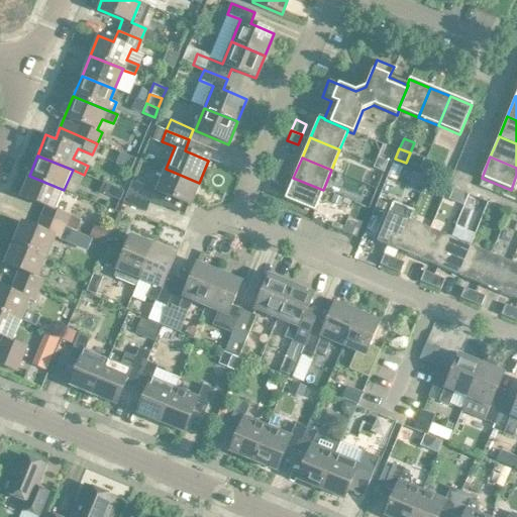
[(373,168),(383,172),(387,162),(377,158),(373,168)]
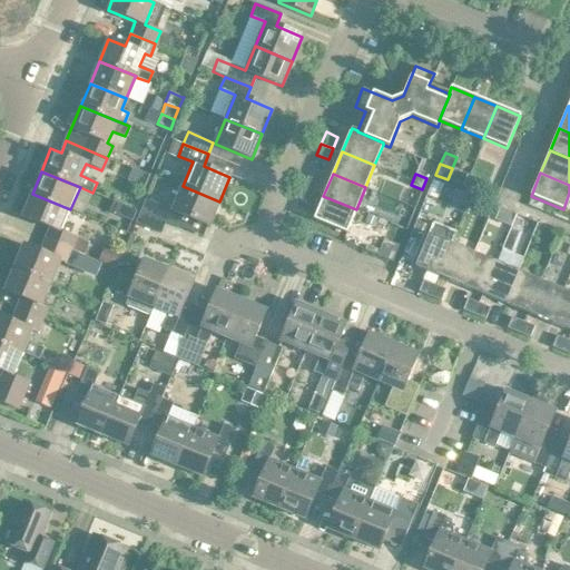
[(467,174),(462,186),(473,190),(478,178),(467,174)]
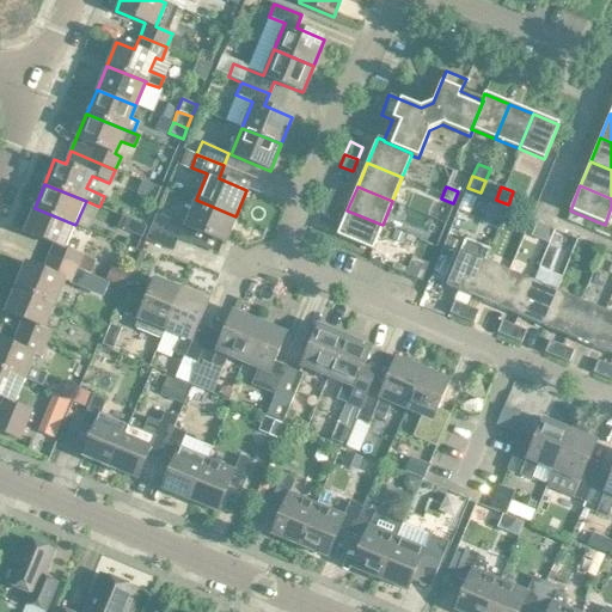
[(330,189),(325,202),(337,207),(342,195),(330,189)]
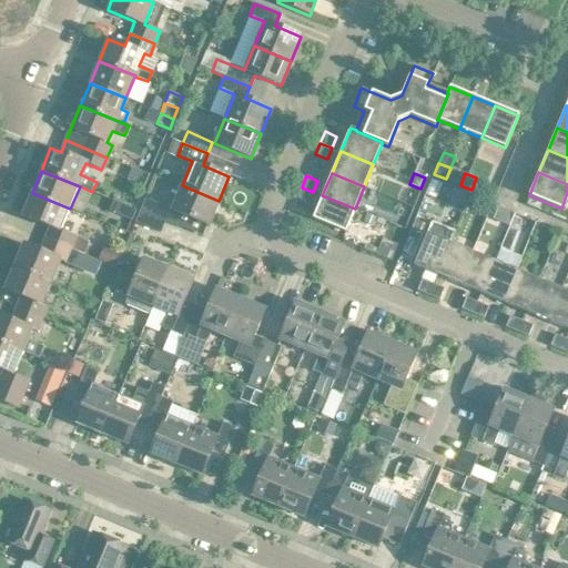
[(483,194),(487,183),(476,178),(472,190),(483,194)]
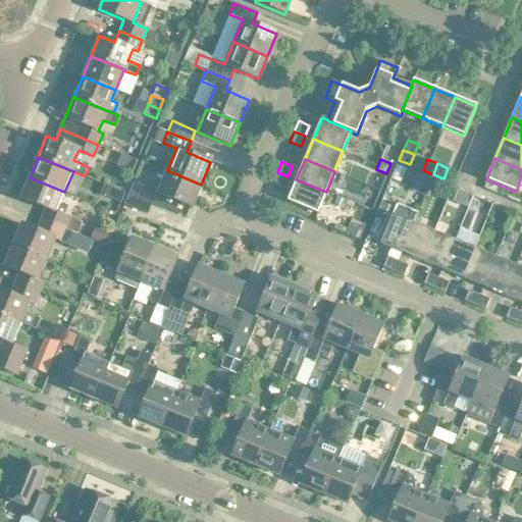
[(128,194),(152,203),(185,217),(190,206),(192,207),(201,185),(167,170),(158,193),(134,183),(128,194)]
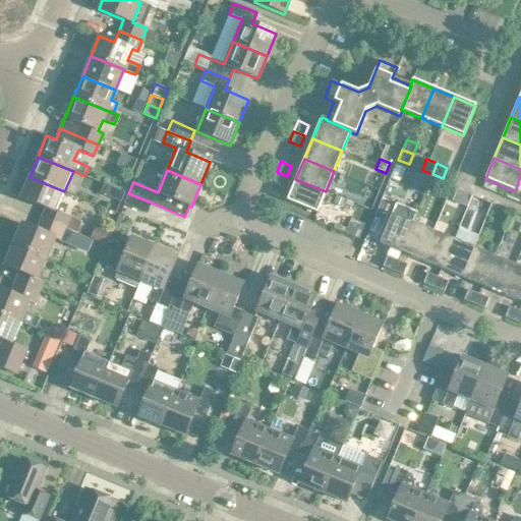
[(273,182),(283,186),(287,176),(277,172),(273,182)]
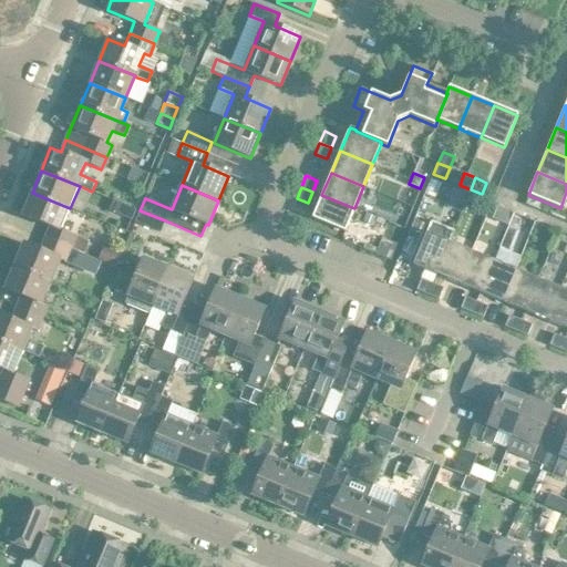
[(61,230),(70,208),(32,193),(22,215),(50,226),(44,238),(71,249),(84,255),(90,243),(61,230)]
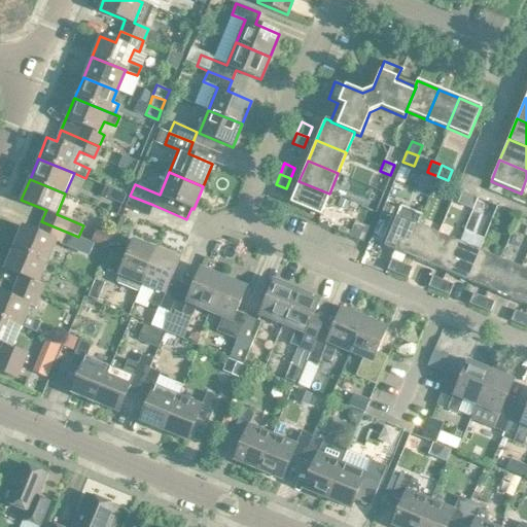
[(329,194),(299,181),(290,203),(320,215),(329,194)]
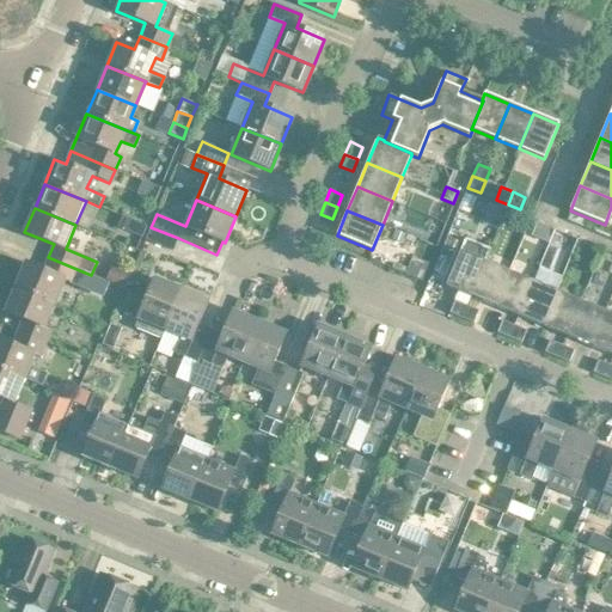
[(118,228),(142,238),(146,226),(123,216),(118,228)]
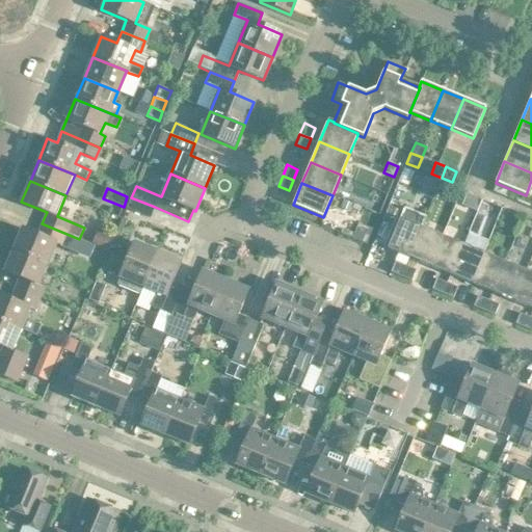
[(155,207),(131,197),(127,208),(150,218),(155,207)]
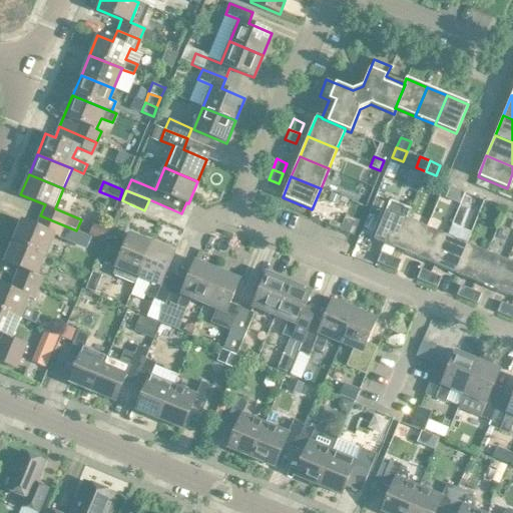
[(394,248),(406,218),(385,210),(373,239),(394,248)]
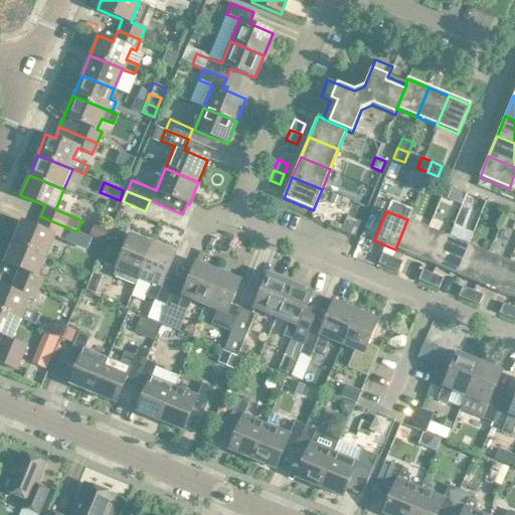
[(12,241),(46,255),(55,235),(60,237),(64,226),(40,216),(36,227),(21,221),(12,241)]
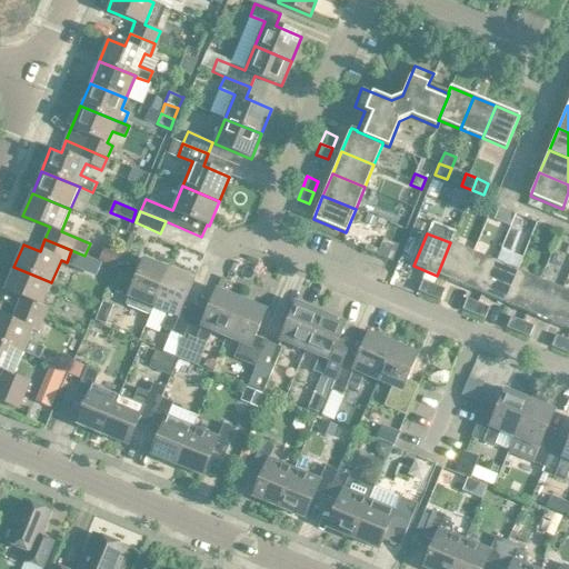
[(459,285),(472,251),(450,242),(437,276),(459,285)]
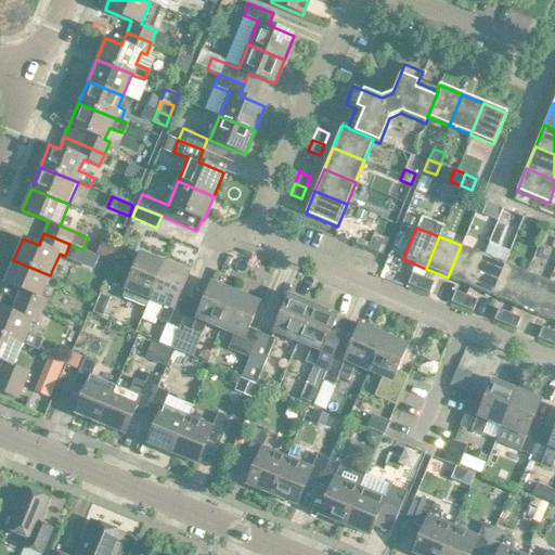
[(117,248),(101,241),(95,255),(112,261),(117,248)]
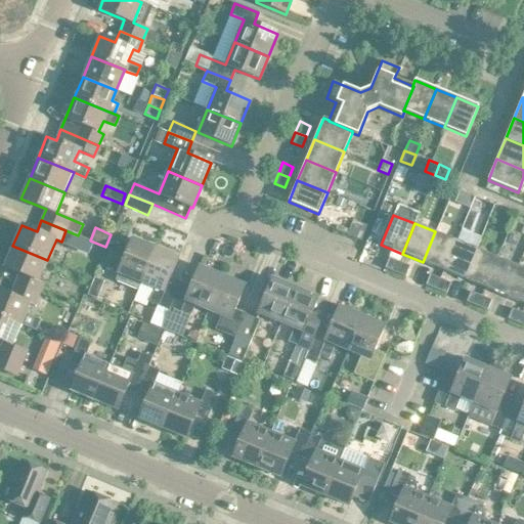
[(435,231),(423,262),(443,270),(455,241),(435,231)]
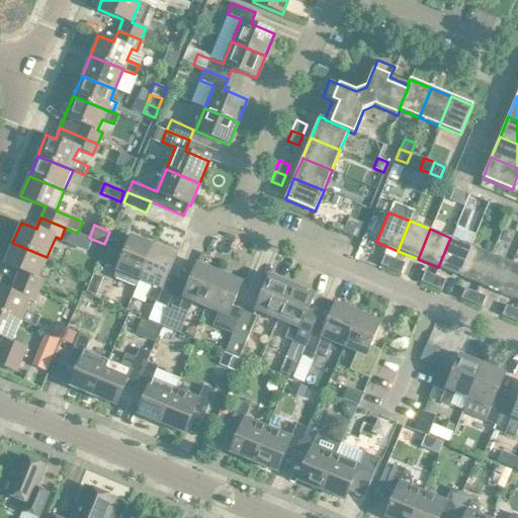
[(139,279),(153,246),(131,236),(116,270),(139,279)]
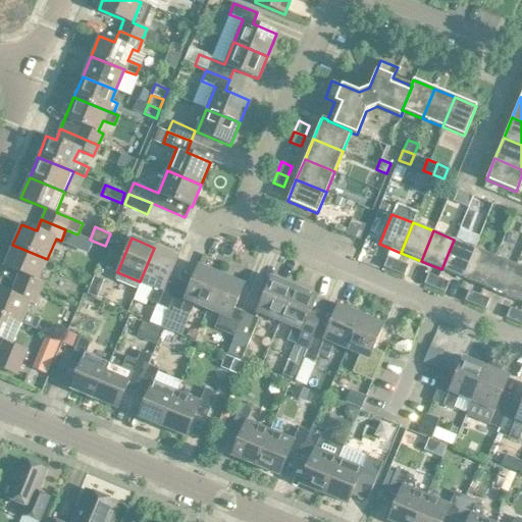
[(454,240),(441,269),(462,277),(474,248),(454,240)]
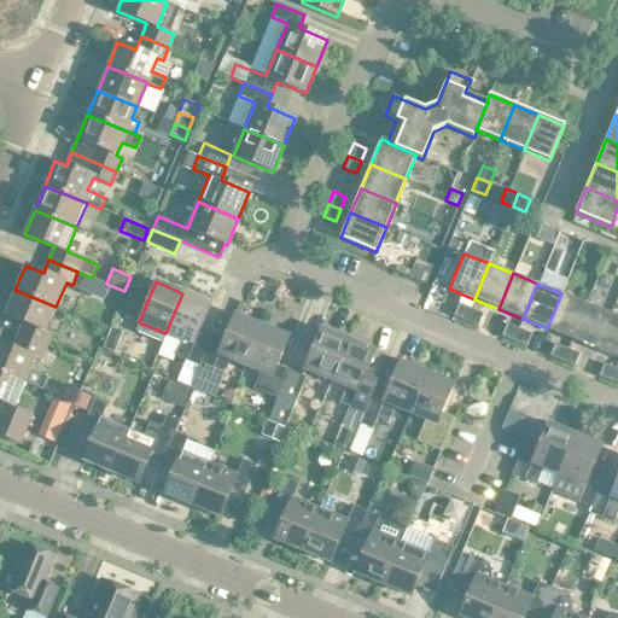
[(17,336),(46,348),(52,334),(46,332),(56,307),(15,290),(5,315),(23,322),(17,336)]
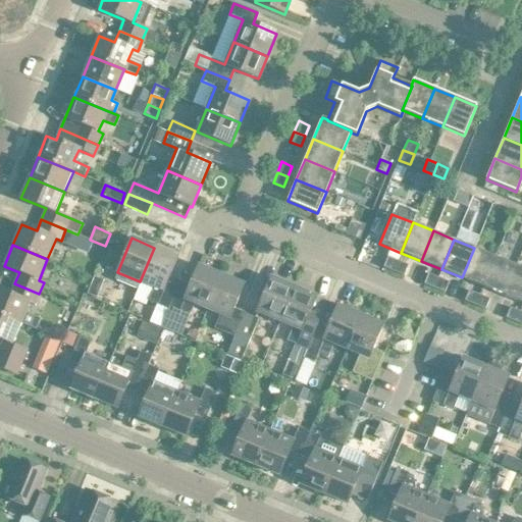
[(176,257),(154,248),(140,281),(153,286),(148,301),(167,309),(177,285),(167,281),(176,257)]
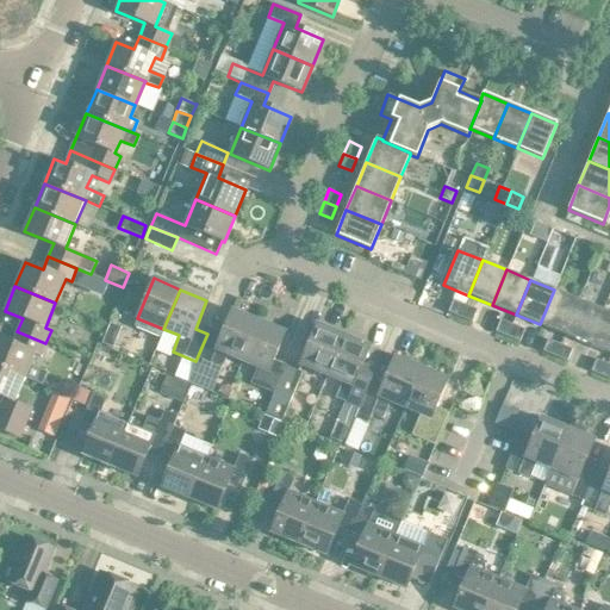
[(564,335),(578,299),(554,290),(540,324),(564,335)]
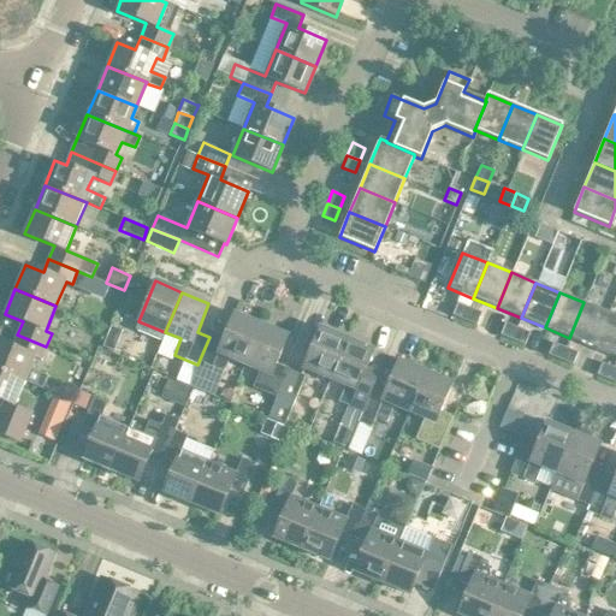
[(584,302),(569,338),(593,348),(608,313),(584,302)]
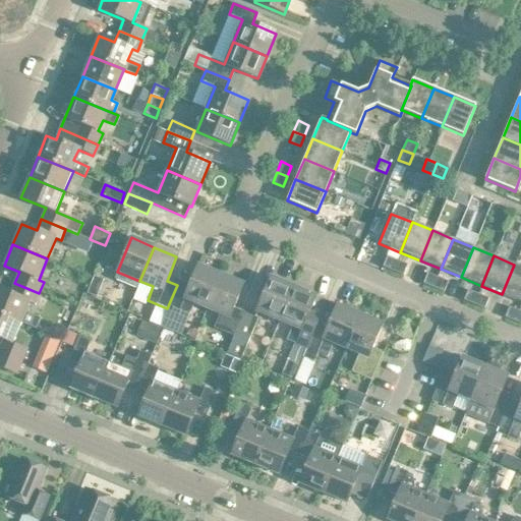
[(386,256),(382,267),(392,271),(397,261),(386,256)]
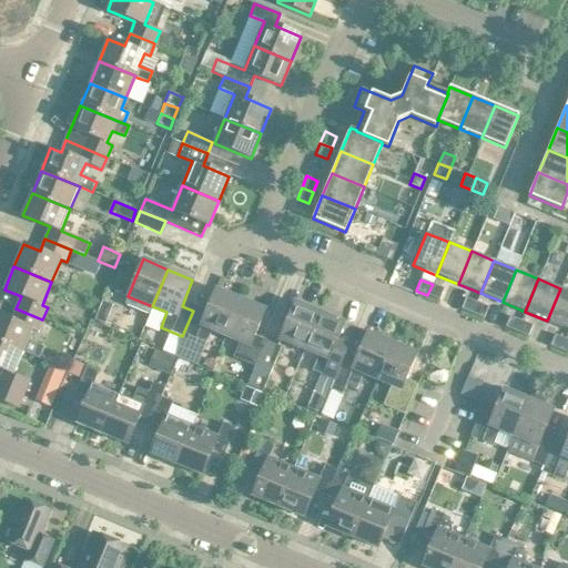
[(444,288),(433,284),(427,295),(439,300),(444,288)]
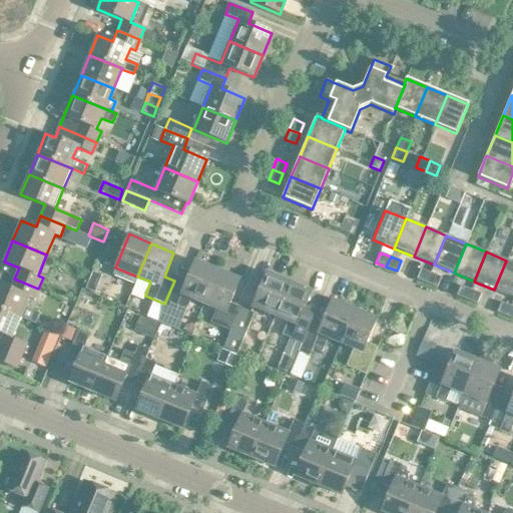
[(512,263),(506,261),(494,290),(512,297),(512,263)]
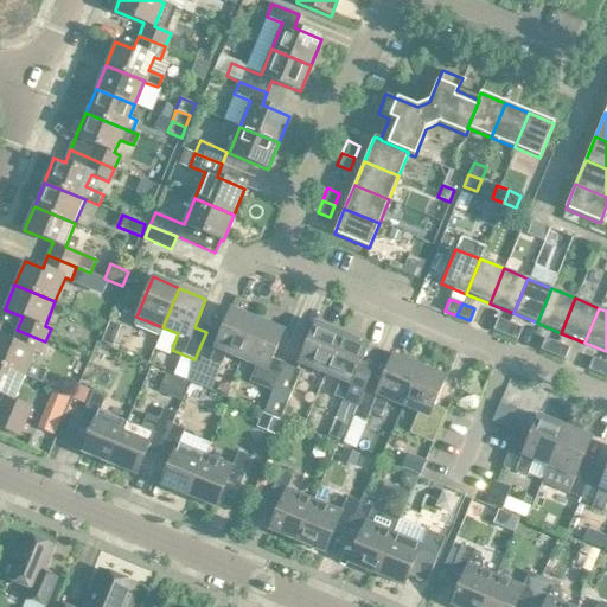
[(218,337),(206,332),(195,359),(218,369),(225,353),(241,359),(256,320),(230,310),(218,337)]
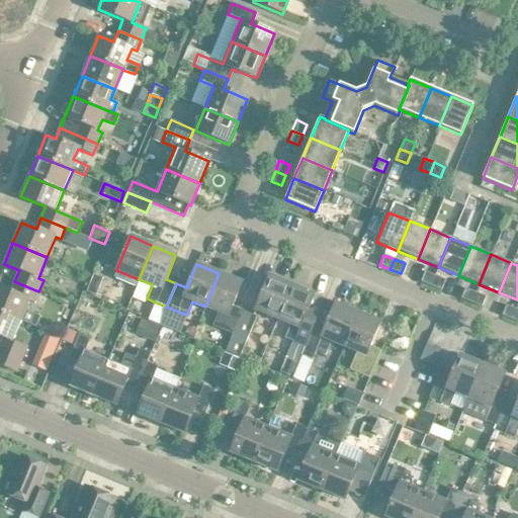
[(424,271),(420,281),(430,286),(434,275),(424,271)]
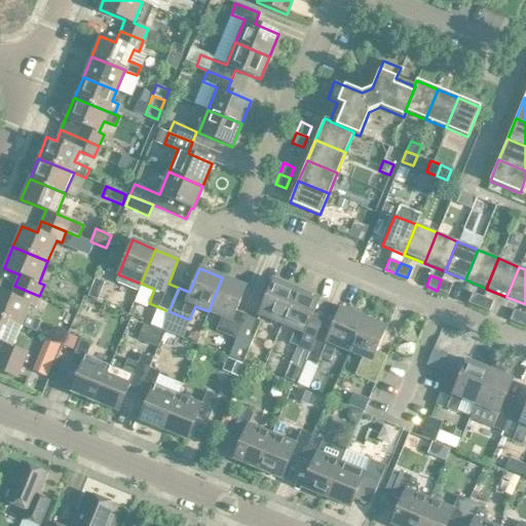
[(236,339),(246,315),(235,311),(246,287),(222,277),(209,311),(221,316),(216,331),(236,339)]
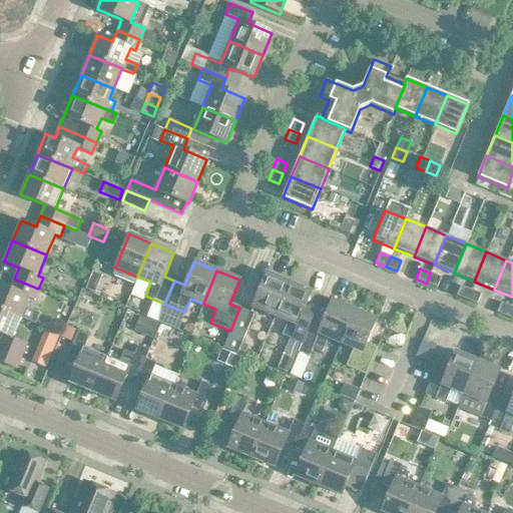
[(441,278),(430,273),(426,284),(436,288),(441,278)]
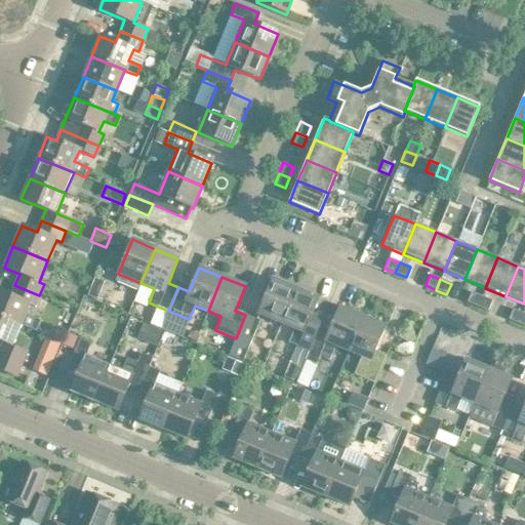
[(281,323),(295,289),(272,280),(258,314),(281,323)]
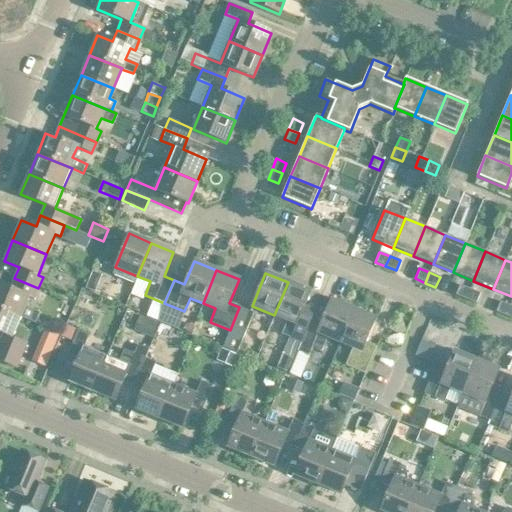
[(0,308),(20,317),(34,323),(39,312),(25,306),(29,297),(33,299),(38,288),(14,278),(10,288),(0,284),(0,308)]
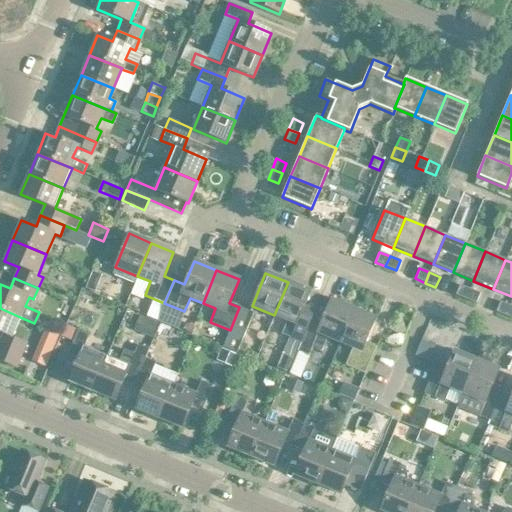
[(281,334),(301,342),(320,296),(288,282),(274,315),(287,321),(281,334)]
